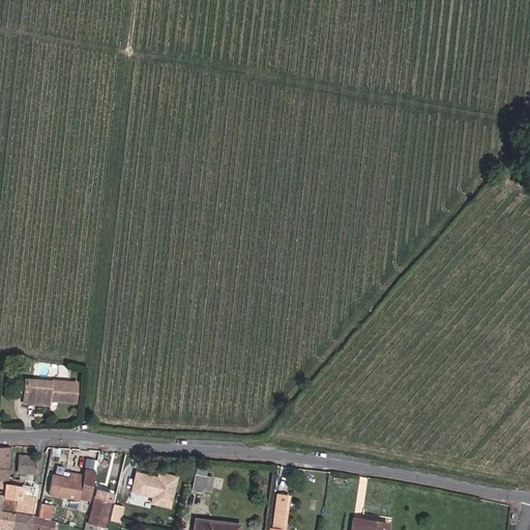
[(58,409),(59,403),(61,384),(61,382),(27,379),(24,405),(58,409)]
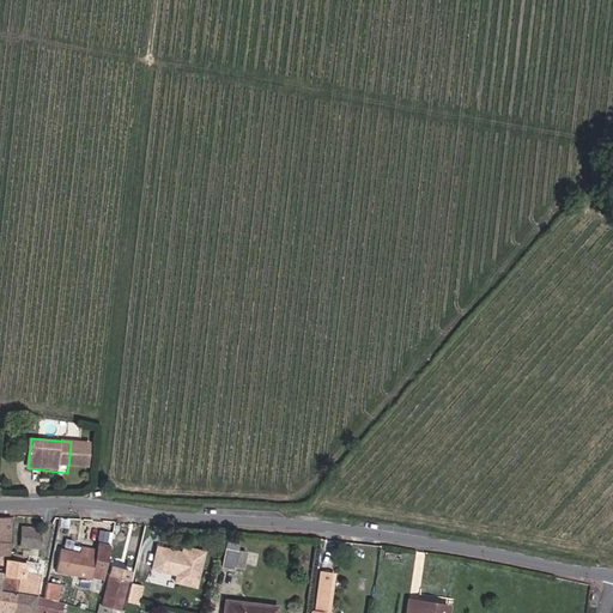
[(68,466),(95,468),(97,447),(71,444),(68,466)]
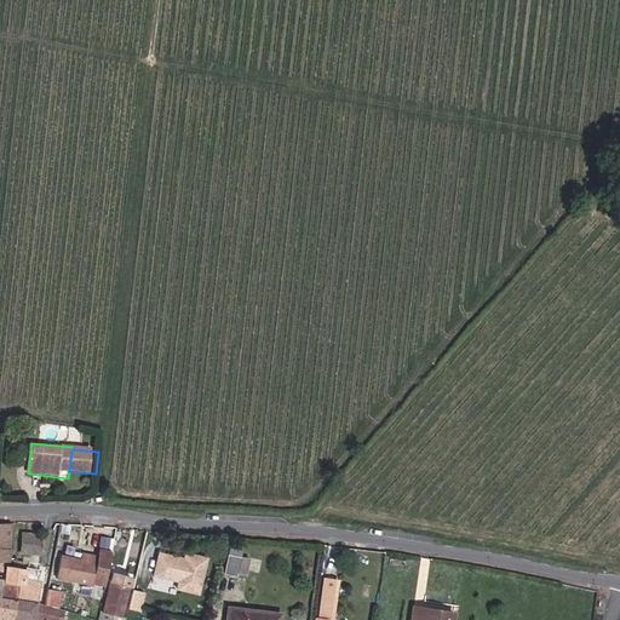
[(0,567),(7,568),(15,524),(0,523),(0,567)]
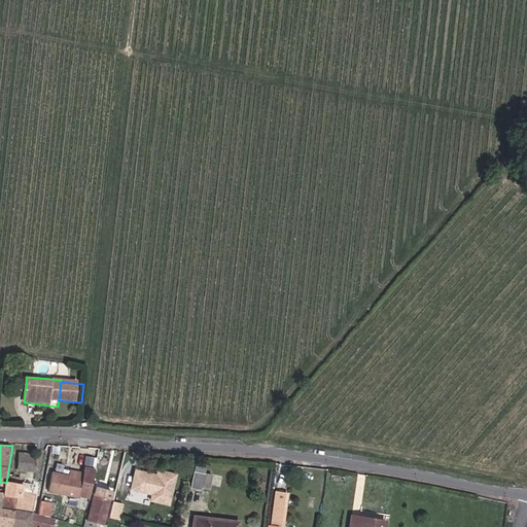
[(23,464),(33,466),(34,457),(24,456),(23,464)]
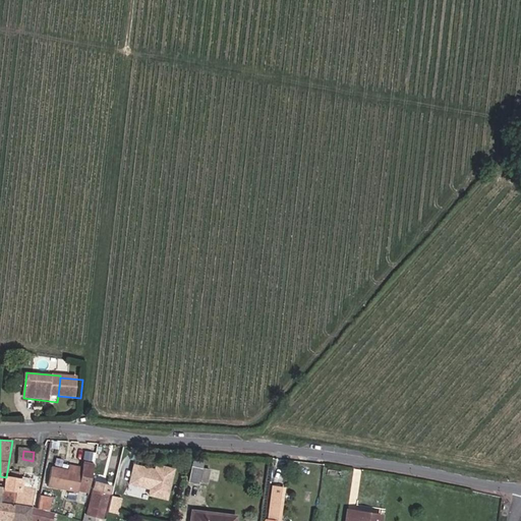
[(206,459),(195,456),(189,477),(199,480),(200,477),(208,480),(212,466),(205,464),(206,459)]
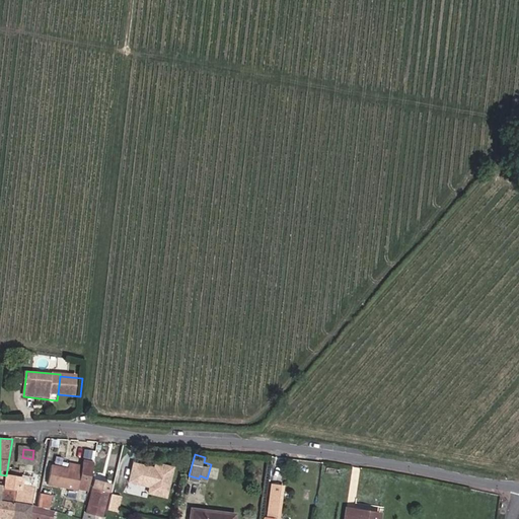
[(167,492),(174,464),(156,460),(156,462),(135,456),(130,474),(151,480),(149,487),(167,492)]
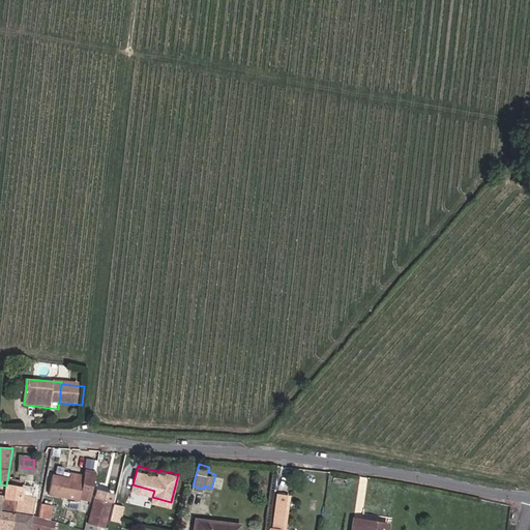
[(72,477),(56,475),(52,497),(81,501),(82,498),(92,501),(99,473),(88,470),(85,476),(74,472),(72,477)]
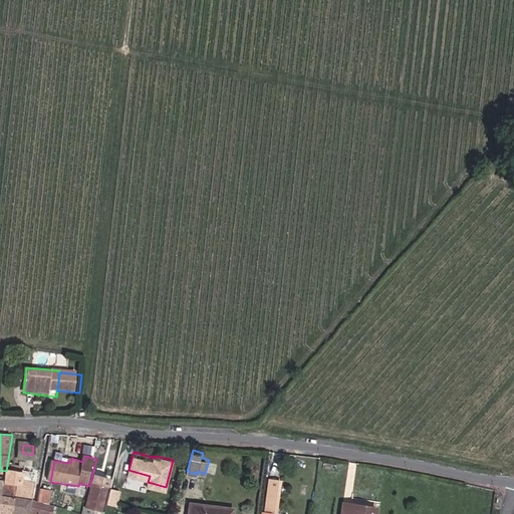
[(216,472),(219,463),(210,460),(207,469),(216,472)]
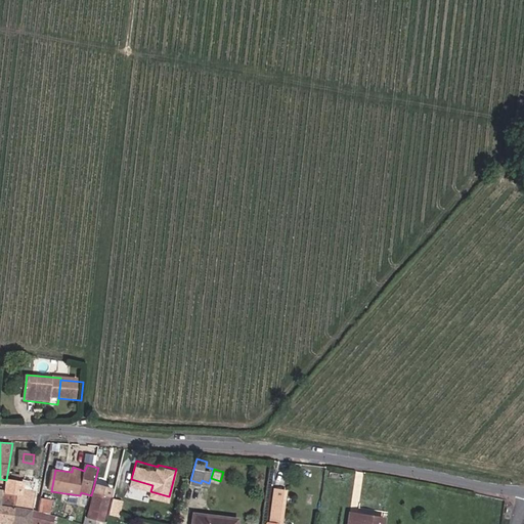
[(6,480),(5,492),(0,490),(0,522),(5,523),(9,523),(52,523),(54,519),(31,514),(33,500),(20,498),(23,483),(6,480)]
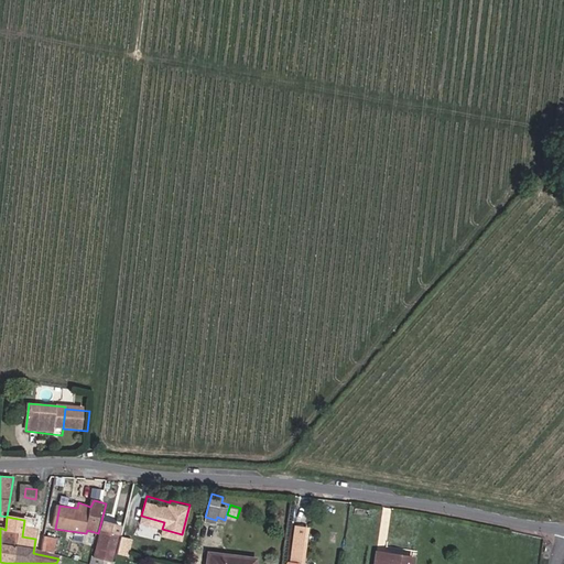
[(123,527),(107,522),(96,557),(116,562),(123,527)]
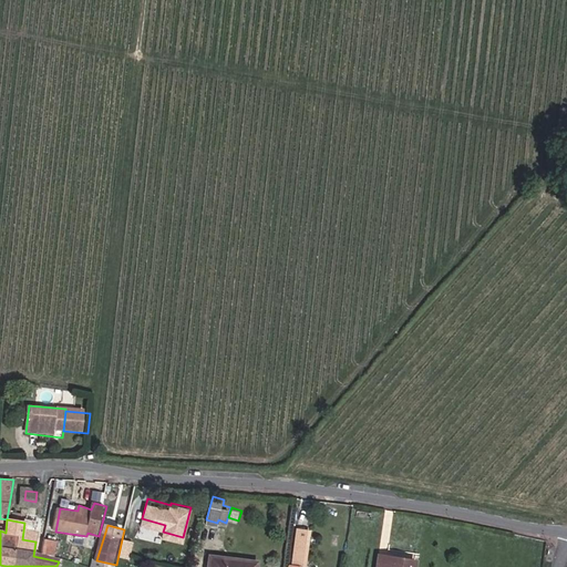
[(297,566),(306,566),(310,532),(300,531),(297,566)]
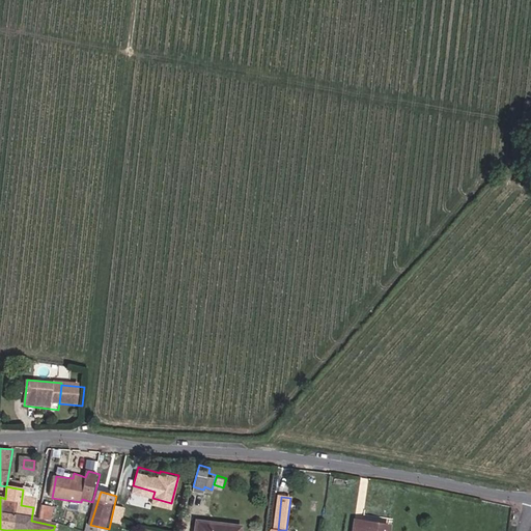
[(127,509),(115,506),(111,522),(122,523),(127,509)]
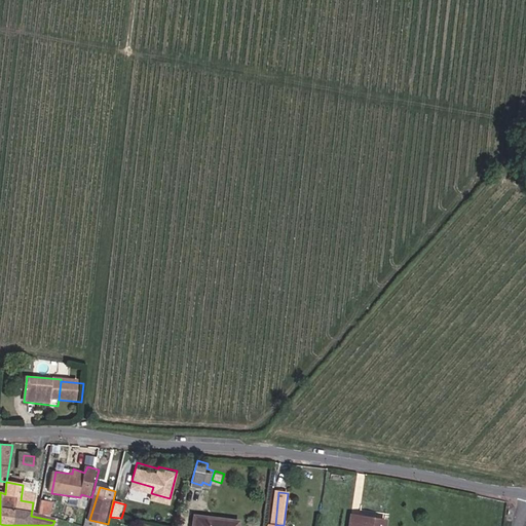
[(387,525),(388,518),(352,514),(350,525),(387,525)]
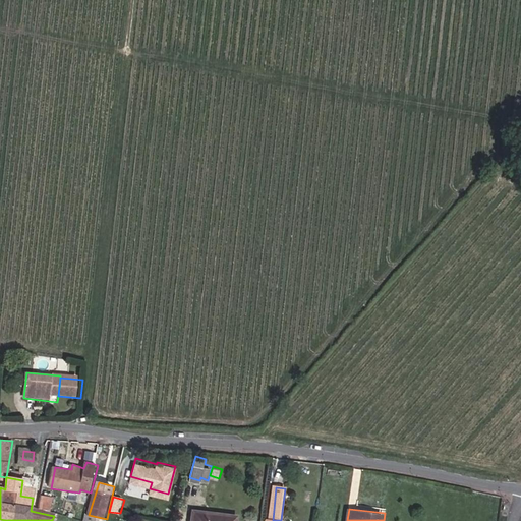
[(234,520),(235,515),(195,510),(192,520),(234,520)]
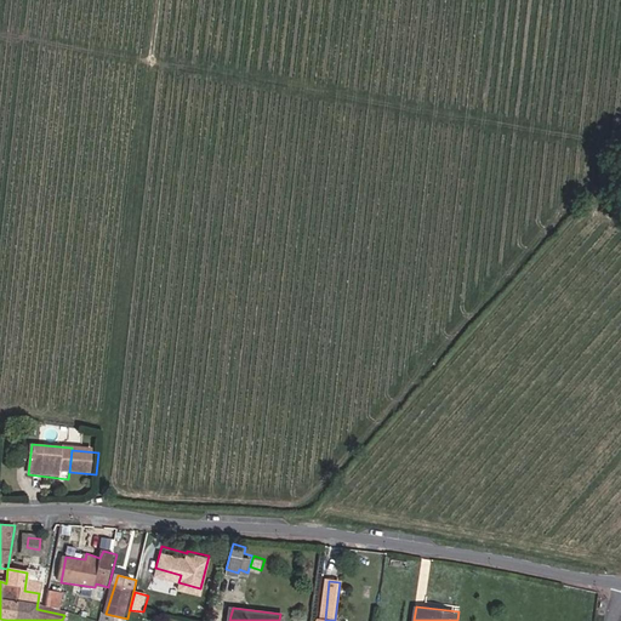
All buildings are outlined.
